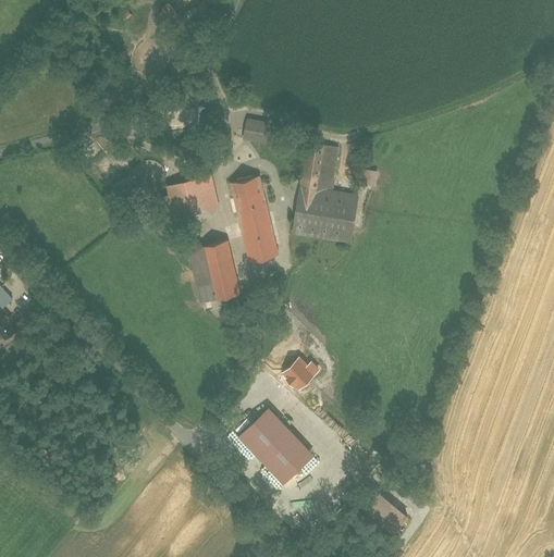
[(251,121),(247,137),(275,143),(279,126),(251,121)]
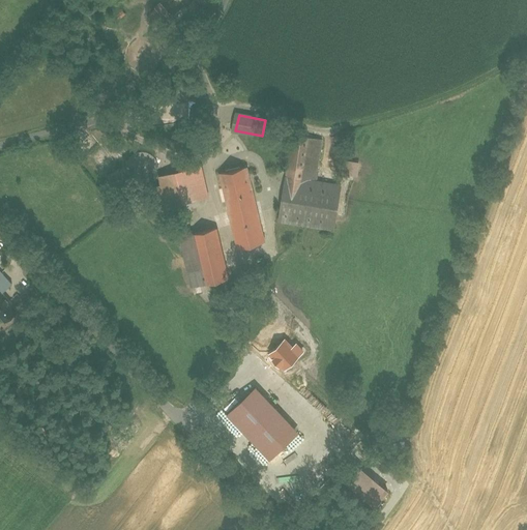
[(322,140),(295,136),(284,215),(335,223),(341,184),(316,181),(322,140)]
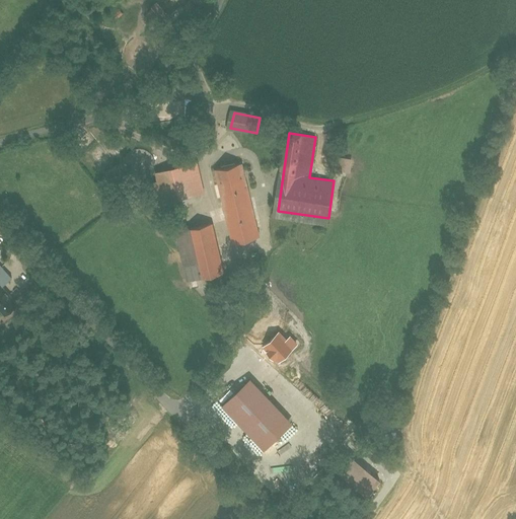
[(351,172),(352,158),(338,157),(337,171),(351,172)]
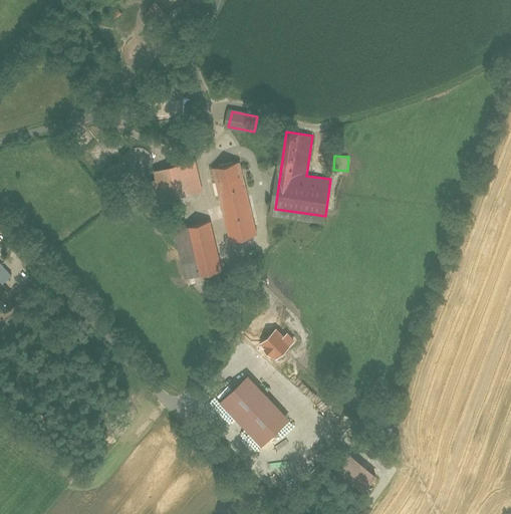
[(201,189),(196,162),(155,171),(161,198),(201,189)]
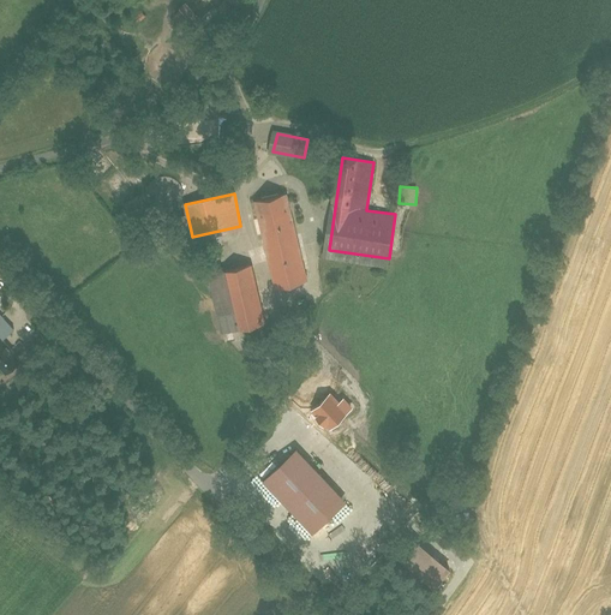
[(293,197),(261,203),(277,287),(310,281),(293,197)]
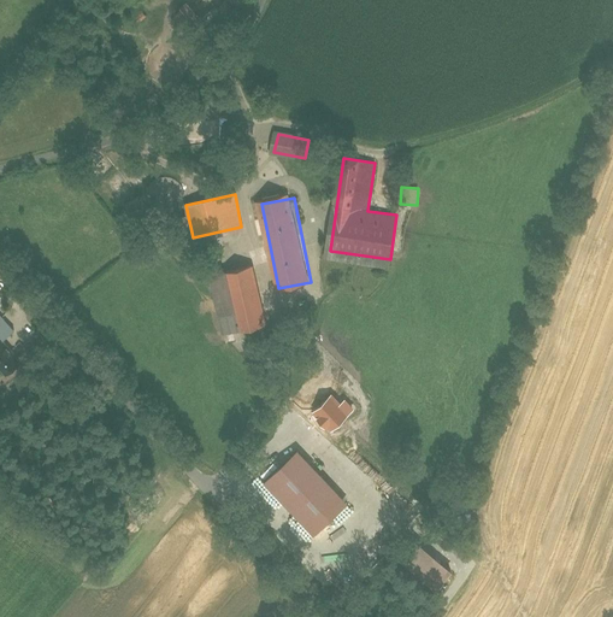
[(266,324),(254,268),(216,276),(228,331),(266,324)]
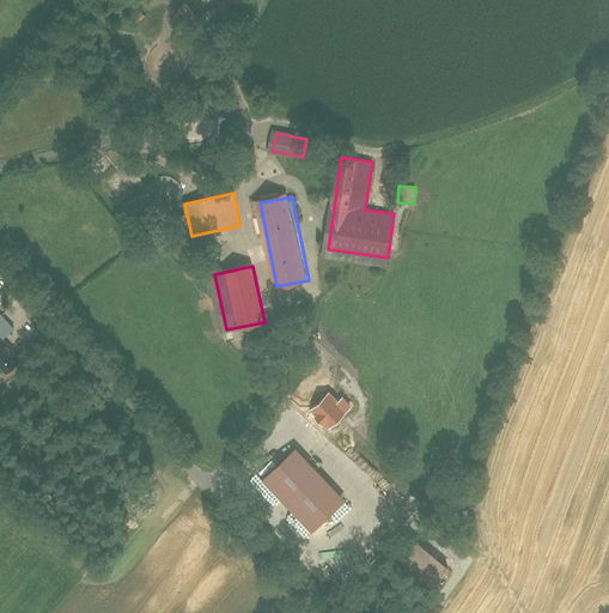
[(0,339),(0,358),(10,369),(25,354),(5,334),(0,339)]
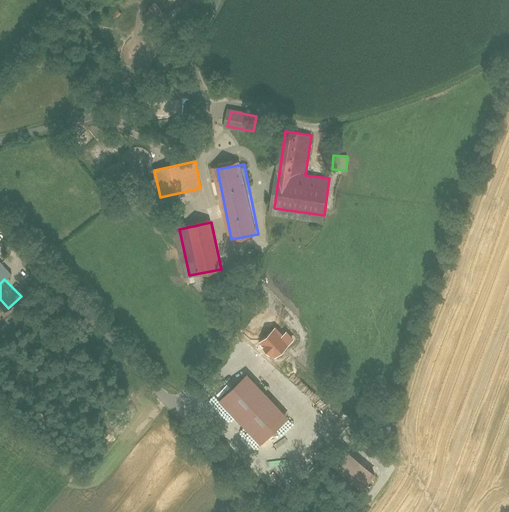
[(288,418),(244,372),(215,399),(259,445),(288,418)]
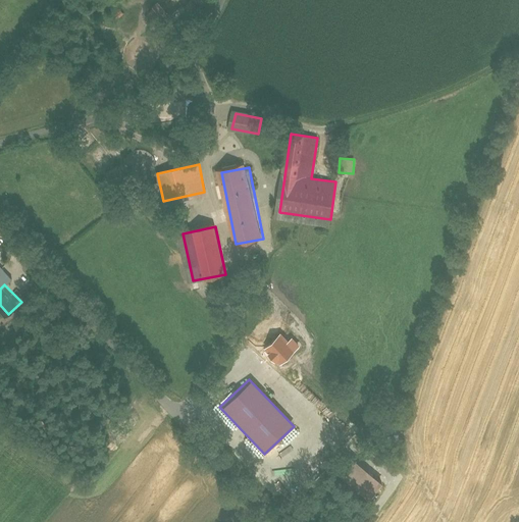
[(367,499),(380,483),(348,457),(334,472),(367,499)]
